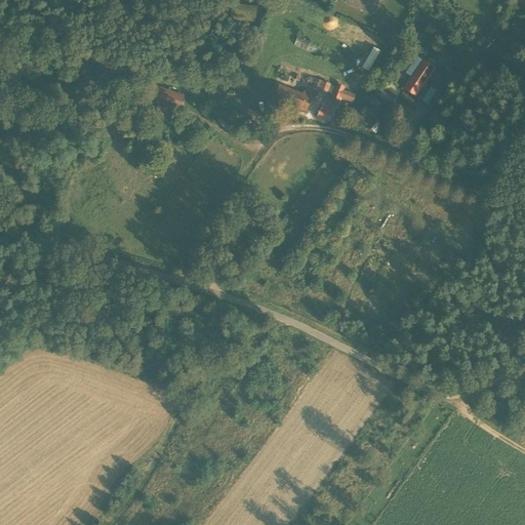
[(368,14),(374,0),(345,0),(344,3),(368,14)]
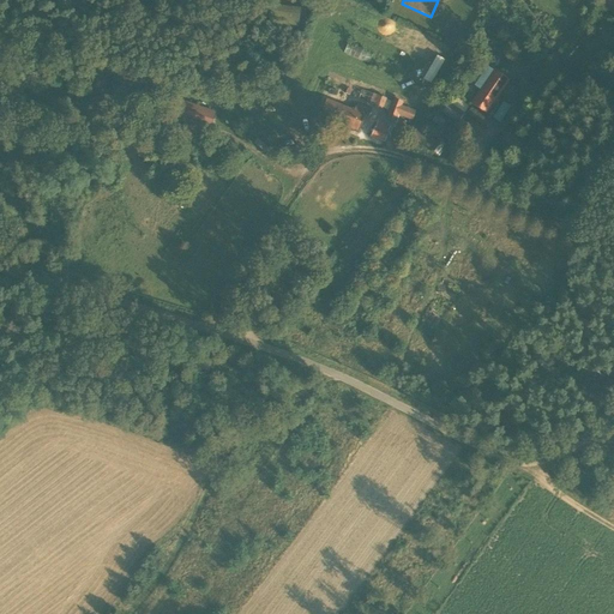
[(300,8),(271,5),(269,23),(298,26),(300,8)]
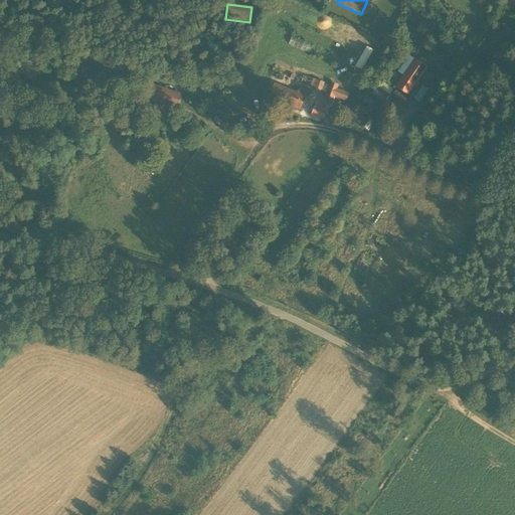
[(355,34),(346,29),(341,37),(351,42),(355,34)]
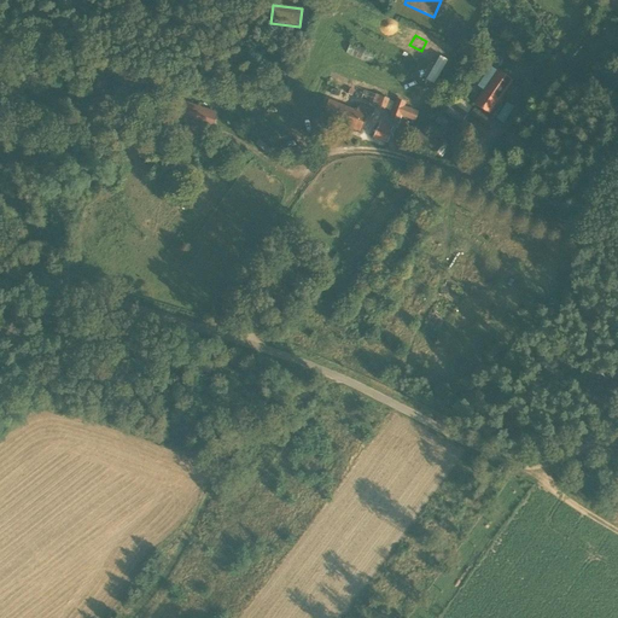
[(497,70),(491,66),(477,86),(484,91),(474,104),(489,115),(512,81),(497,70)]
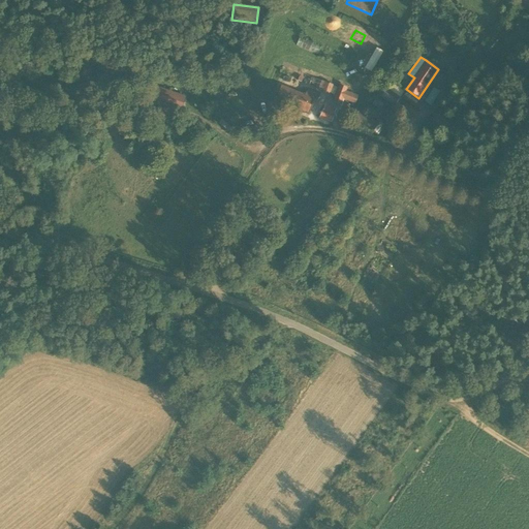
[(334,85),(320,80),(317,89),(330,94),(330,93),(335,95),(333,102),(339,104),(339,103),(352,109),(358,95),(346,91),(347,88),(338,84),(337,87),(333,86),(334,85)]
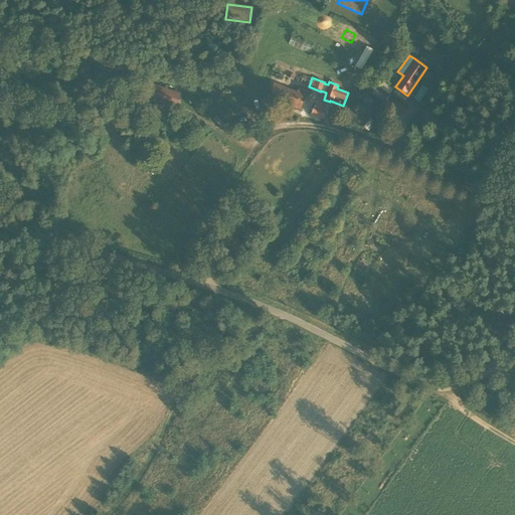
[(144,96),(166,104),(176,107),(180,95),(170,92),(148,83),(144,96)]
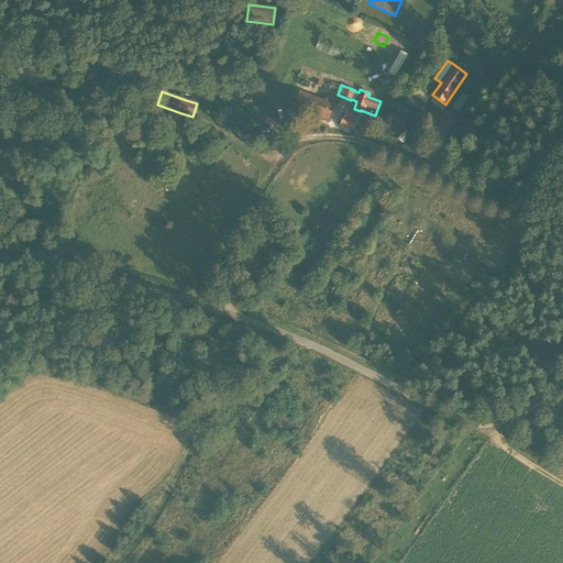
[(311,113),(317,98),(299,91),(293,106),(311,113)]
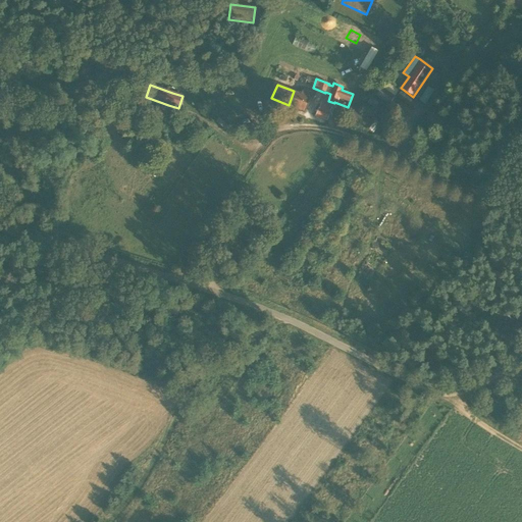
[(301,94),(294,91),(289,105),(305,111),(309,101),(312,102),(315,93),(303,88),(301,94)]
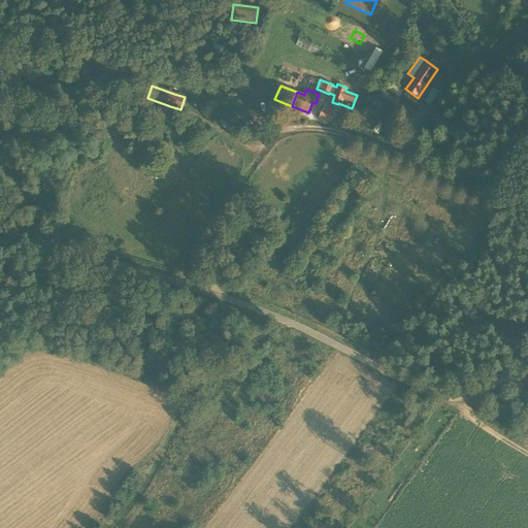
[(394,105),(399,98),(386,89),(381,96),(394,105)]
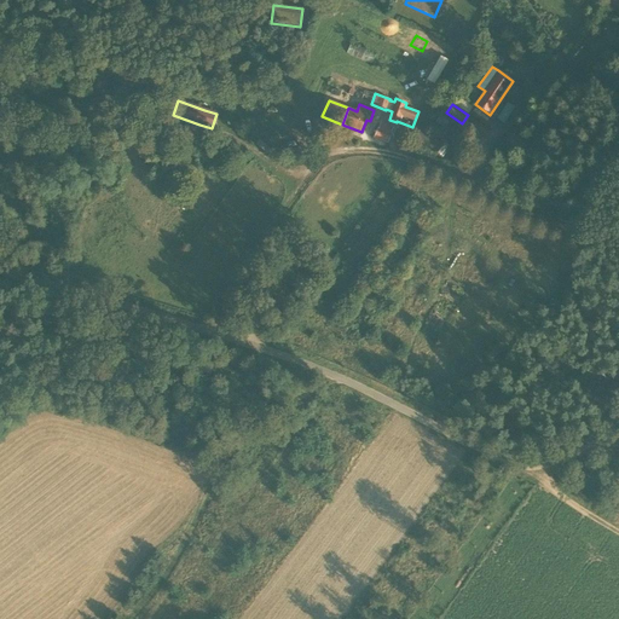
[(388,142),(393,131),(392,131),(393,128),(381,123),(380,126),(379,125),(374,137),(388,142)]
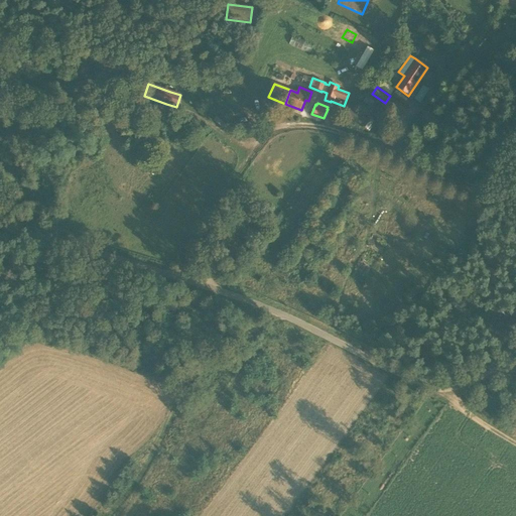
[(426,111),(422,118),(437,128),(441,122),(426,111)]
